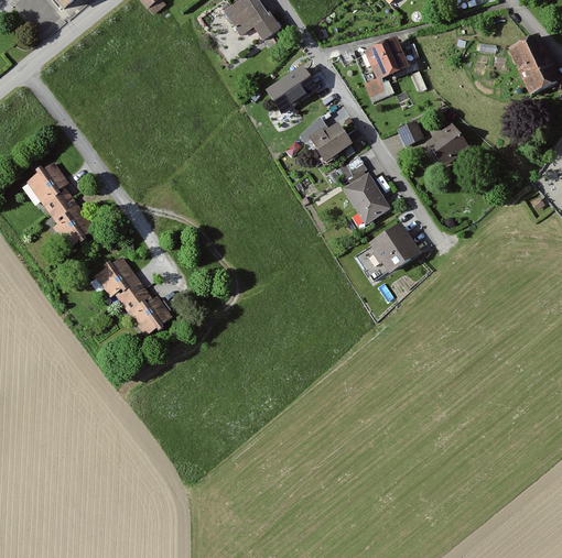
[(54,0),(66,13),(80,0),(54,0)]
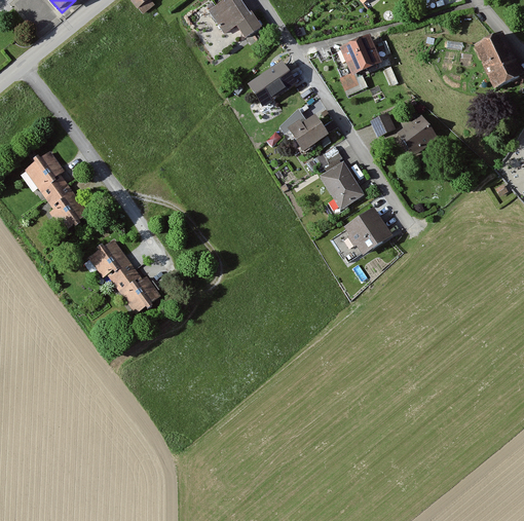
[(131,0),(138,8),(140,6),(144,11),(153,4),(150,0),(131,0)]
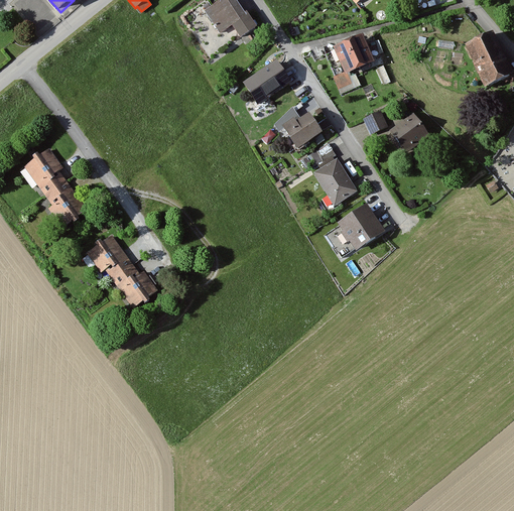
[(246,14),(236,0),(218,0),(204,10),(220,32),(232,24),(240,36),(257,25),(248,12),(246,14)]
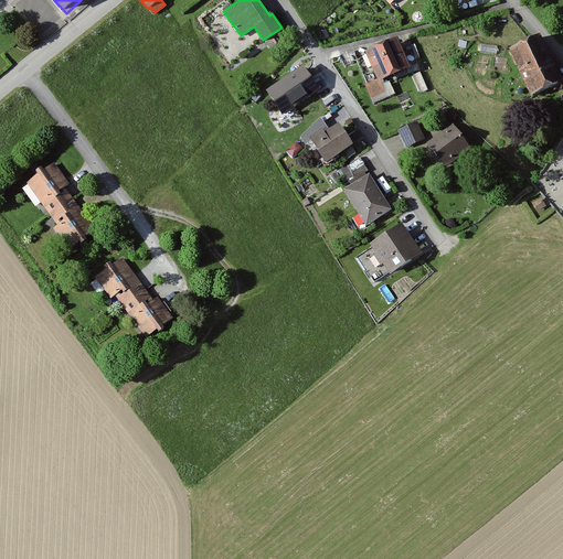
[(562,76),(541,35),(510,51),(533,96),(562,81),(562,76)]
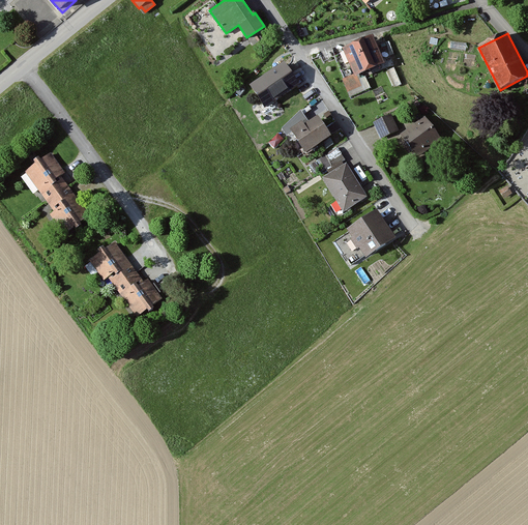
[(359,84),(356,76),(384,63),(373,35),(342,49),(352,73),(342,77),(347,89),(359,84)]
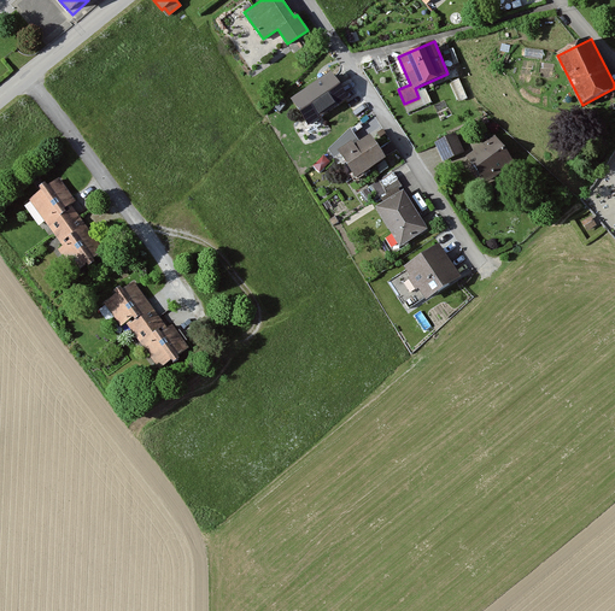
[(291,99),(308,124),(349,97),(332,70),(291,99)]
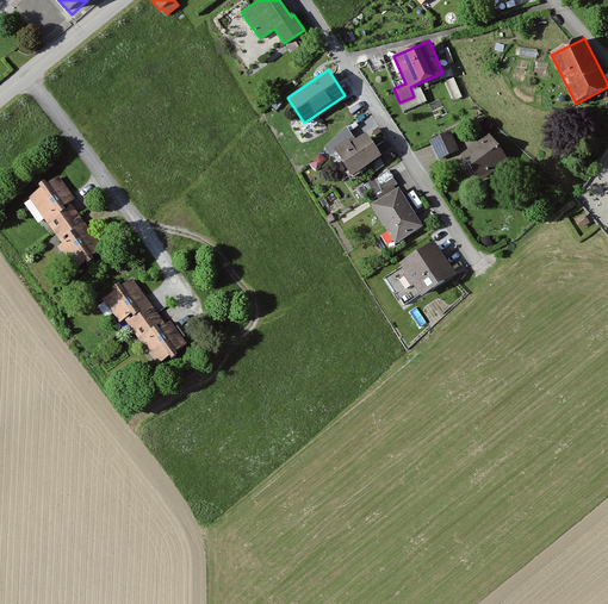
[(428,138),(439,157),(458,148),(448,129),(428,138)]
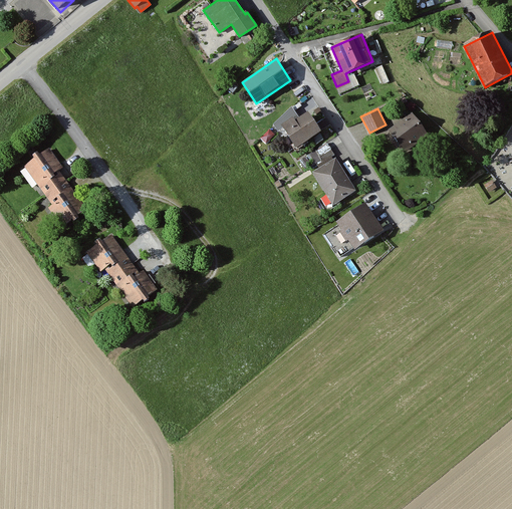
[(387,129),(405,152),(428,133),(410,110),(387,129)]
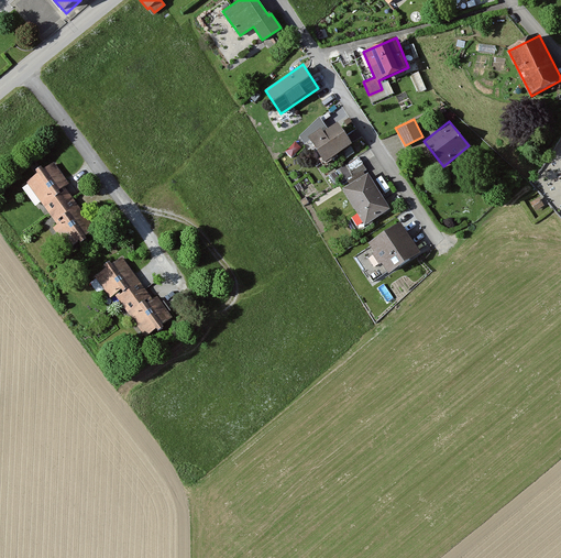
[(325,133),(322,130),(309,139),(326,164),(353,146),(339,124),(325,133)]
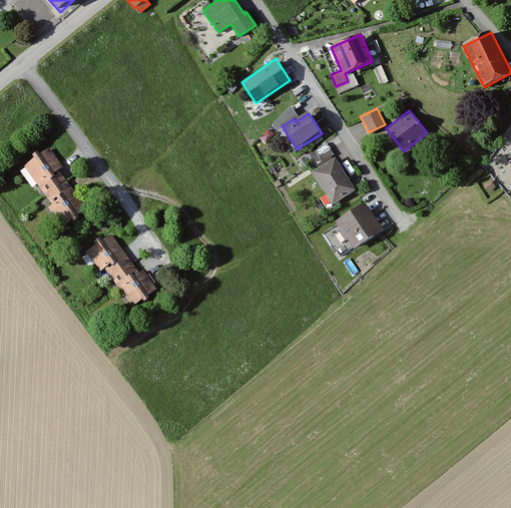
[(306,160),(332,148),(327,137),(301,149),(306,160)]
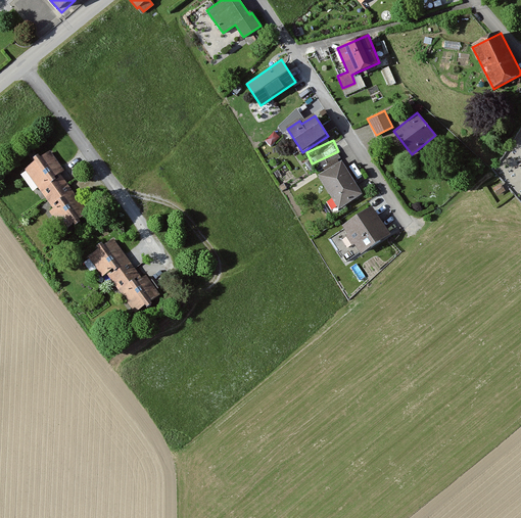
[(63,169),(49,149),(24,169),(53,206),(48,210),(64,231),(89,212),(58,173),(63,169)]
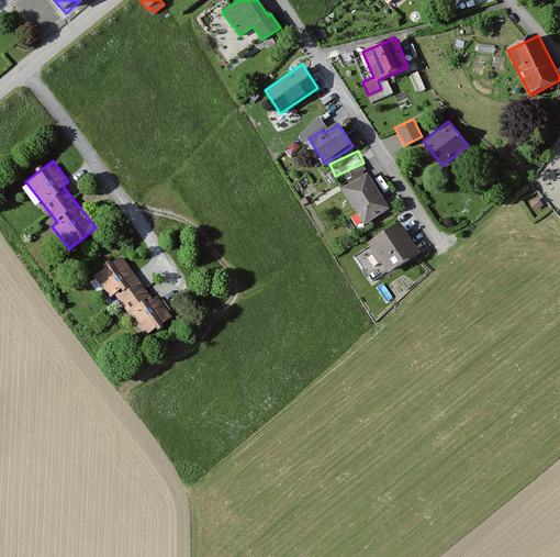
[(343,187),(366,222),(388,207),(365,173),(343,187)]
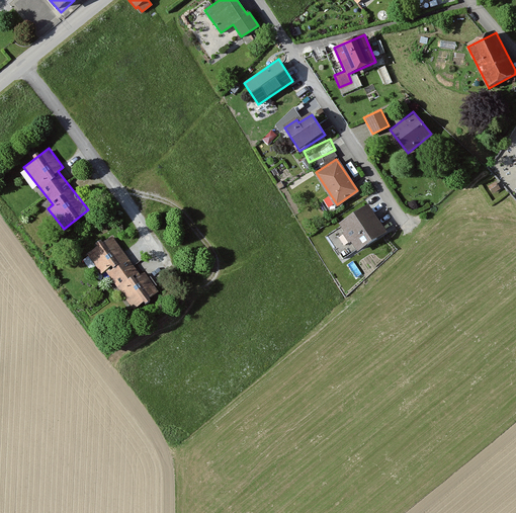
[(488,185),(493,191),(499,186),(494,180),(488,185)]
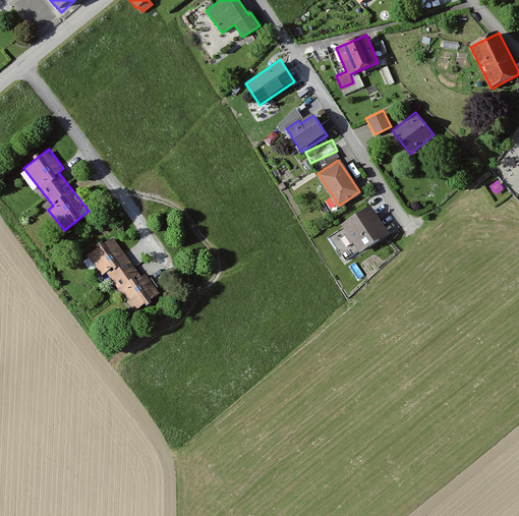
[(341,224),(360,252),(389,232),(370,205),(341,224)]
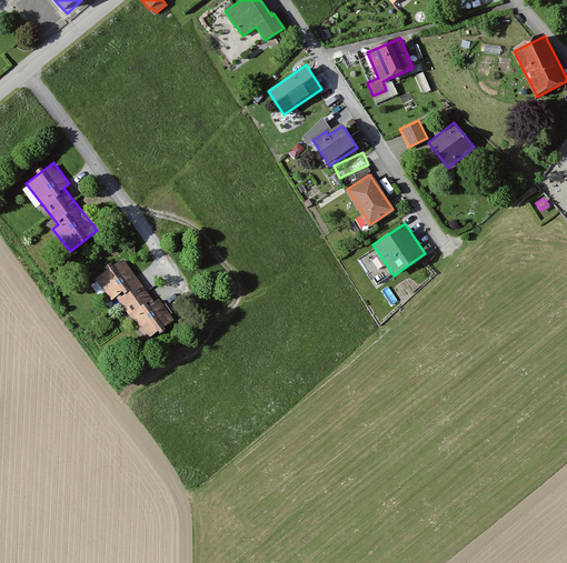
[(146,339),(172,319),(158,298),(153,301),(122,259),(95,279),(110,301),(116,298),(146,339)]
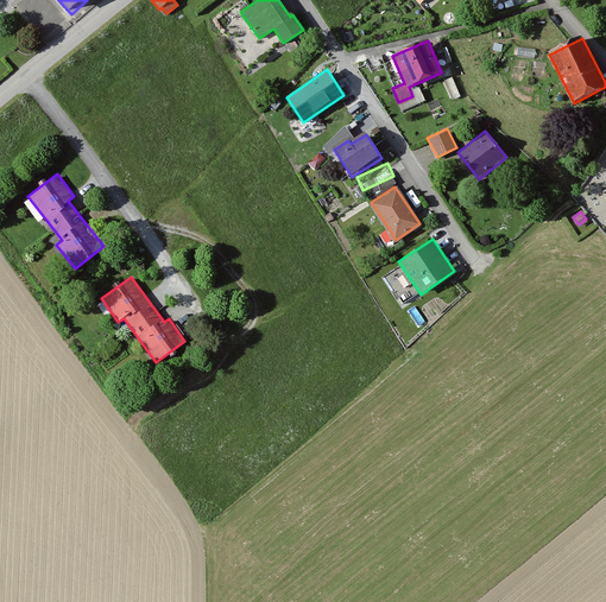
All buildings are outlined.
